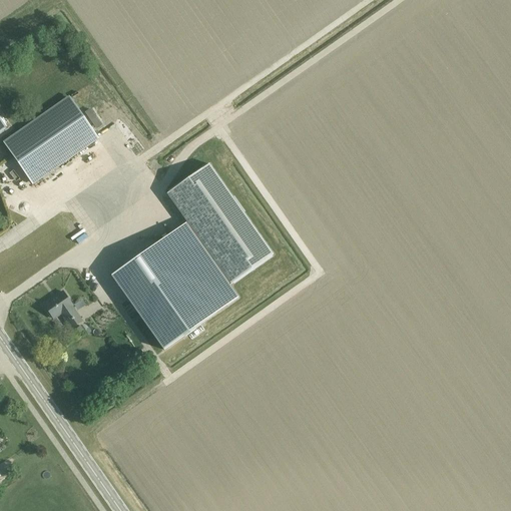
[(67,96),(3,141),(31,181),(95,136),(67,96)]
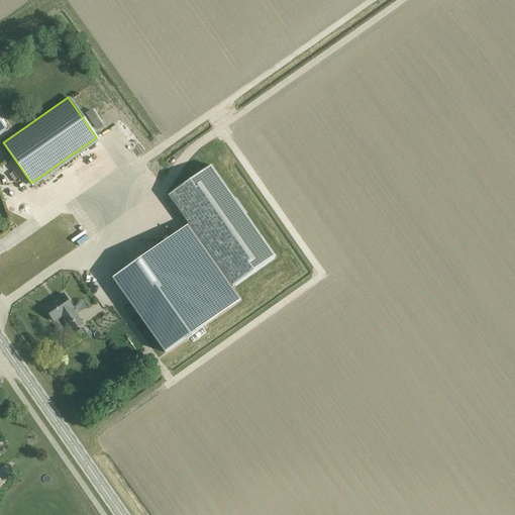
[(0,129),(8,124),(0,112),(0,129)]
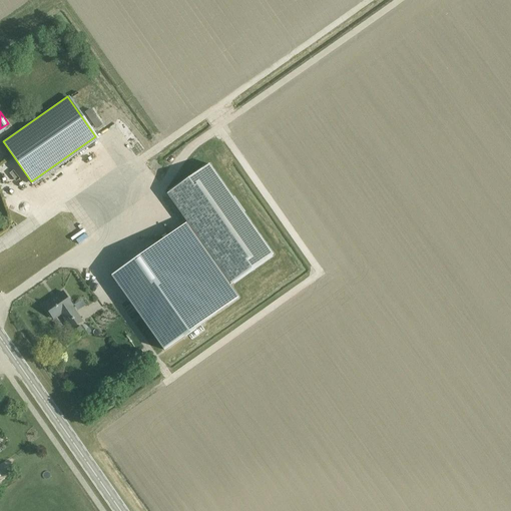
[(271,252),(207,162),(165,192),(229,283),(271,252)]
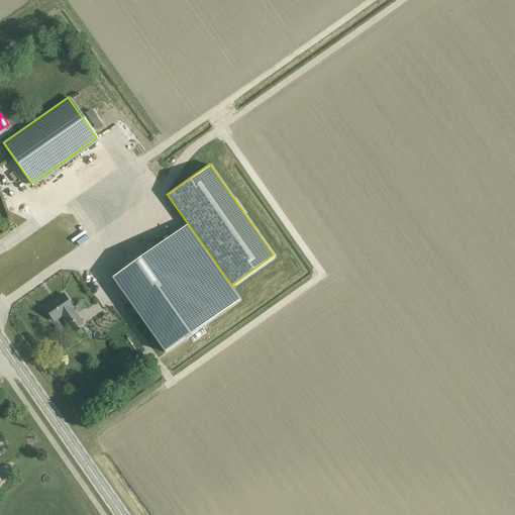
[(115,220),(121,218),(119,212),(113,214),(115,220)]
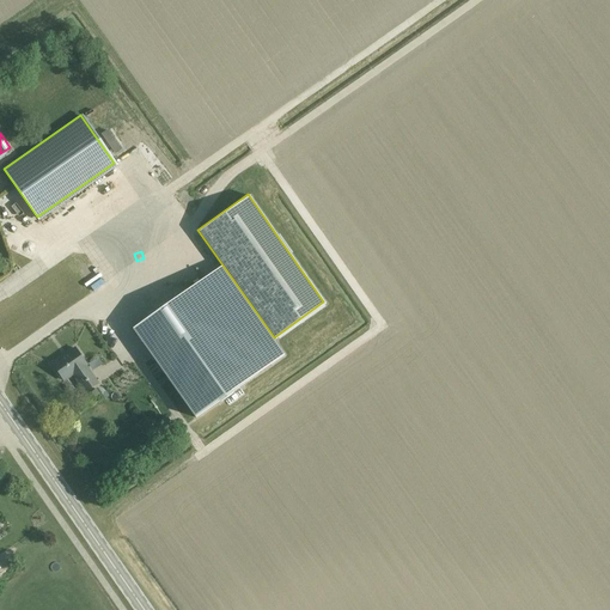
[(89,286),(101,276),(96,270),(84,279),(89,286)]
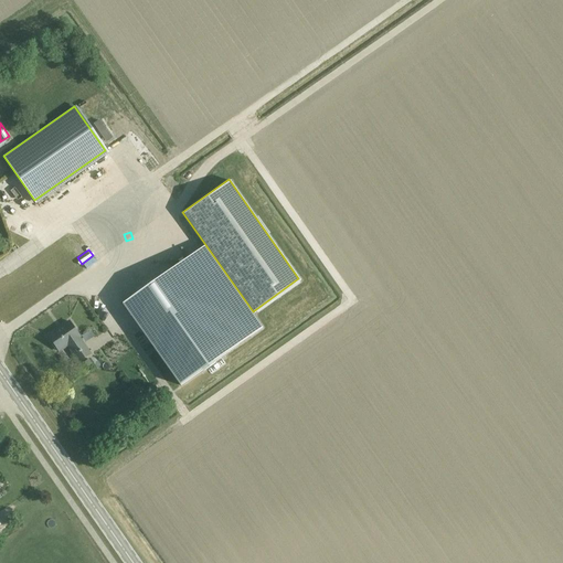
[(235,343),(178,262),(123,300),(181,382),(235,343)]
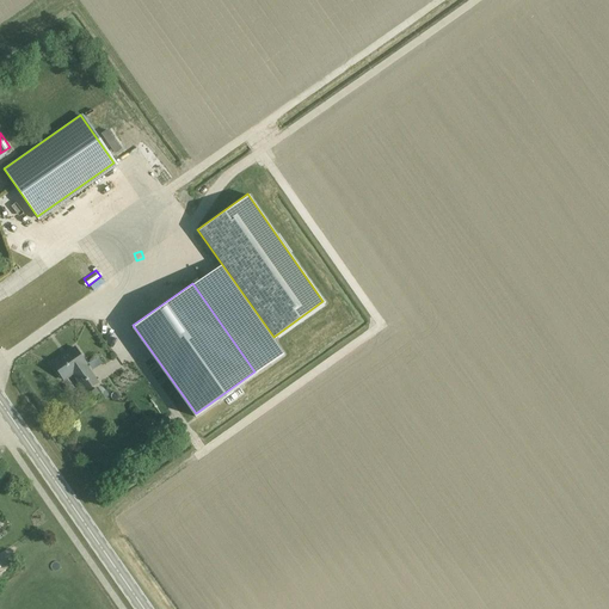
[(62,377),(71,371),(84,389),(94,382),(81,364),(85,362),(73,345),(50,361),(62,377)]
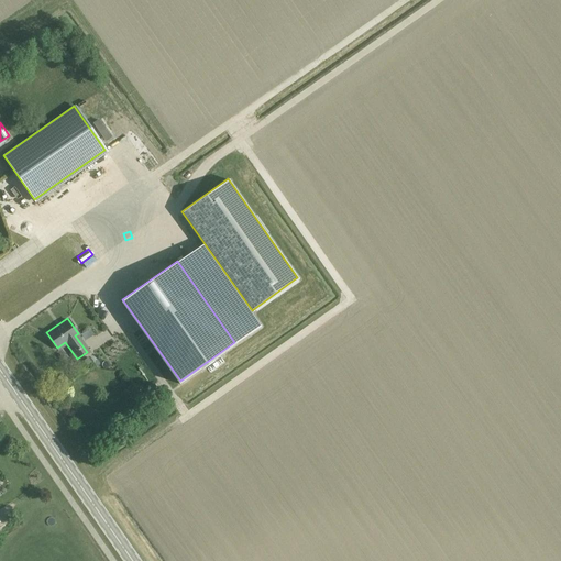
[(86,355),(79,360),(83,364),(89,360),(86,355)]
